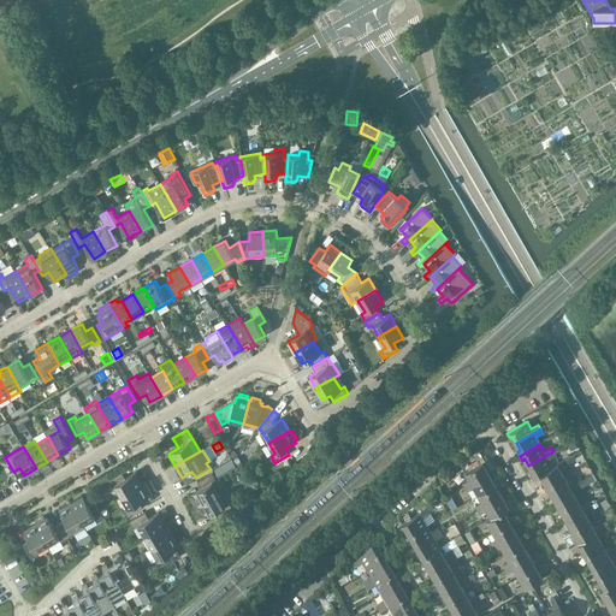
[(479,450),(474,454),(475,456),(478,460),(480,463),(485,461),(483,456),(479,450)]
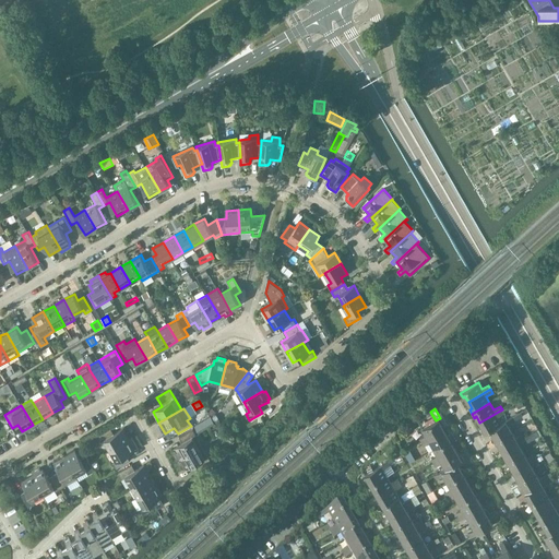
[(490,430),(501,424),(501,423),(498,417),(504,413),(502,409),(479,423),(483,428),(482,429),(484,435),(490,430)]
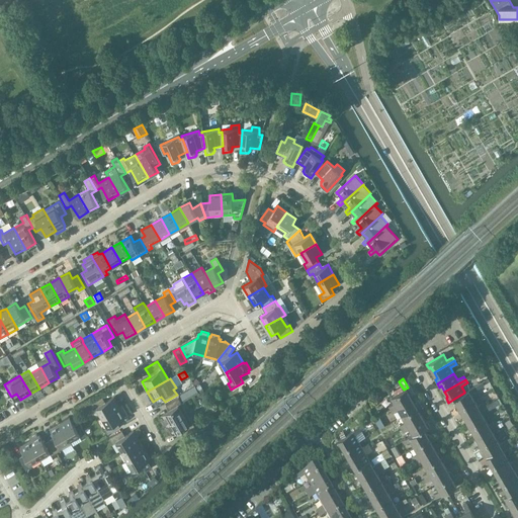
[(195,385),(180,395),(182,399),(197,390),(195,385)]
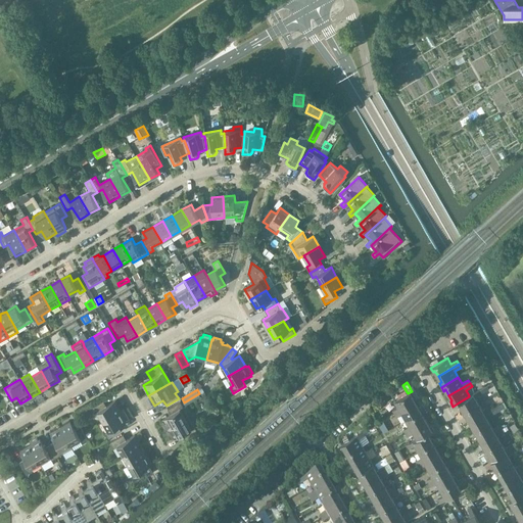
[(462,413),(479,403),(475,397),(481,393),(480,390),(479,390),(469,395),(469,396),(459,402),(462,408),(460,409),(462,413)]
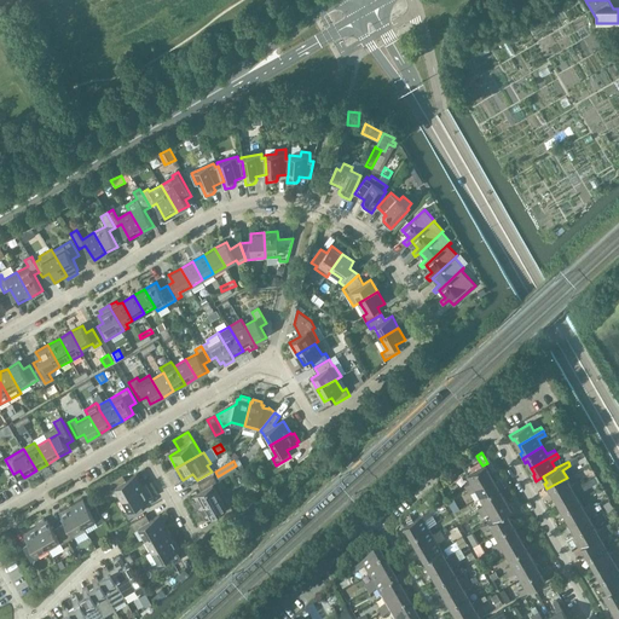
[(467,490),(492,475),(489,469),(491,468),(487,463),(482,466),(478,468),(473,472),(468,474),(473,481),(464,486),(467,490)]
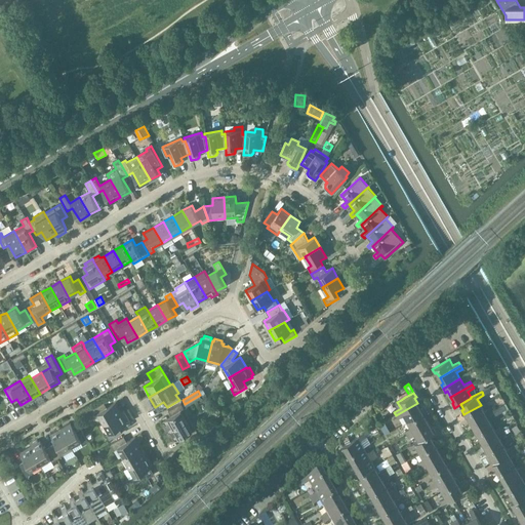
[(98,413),(104,423),(121,412),(116,403),(107,407),(104,402),(91,409),(94,415),(98,413)]
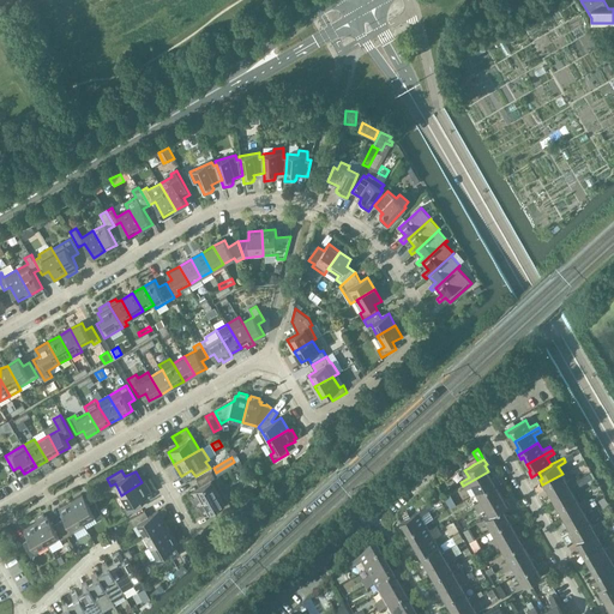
[(188,497),(194,506),(198,504),(222,489),(212,471),(198,480),(200,487),(191,492),(192,494),(188,497)]
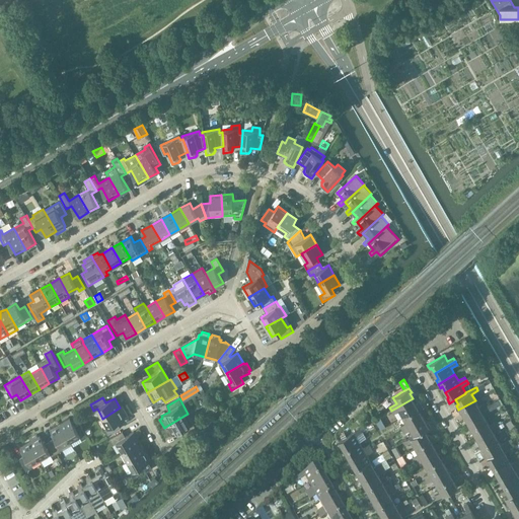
[(403,417),(420,406),(418,403),(416,404),(413,398),(391,411),(393,415),(399,411),(403,417)]
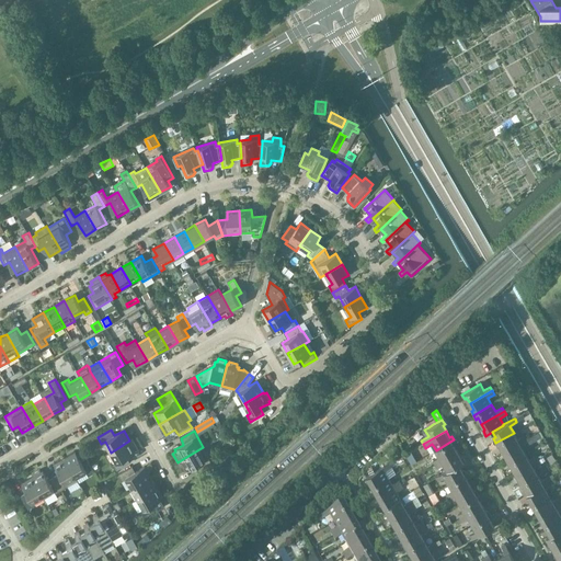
[(504,453),(526,439),(524,435),(517,439),(514,433),(495,443),(499,447),(501,446),(504,453)]
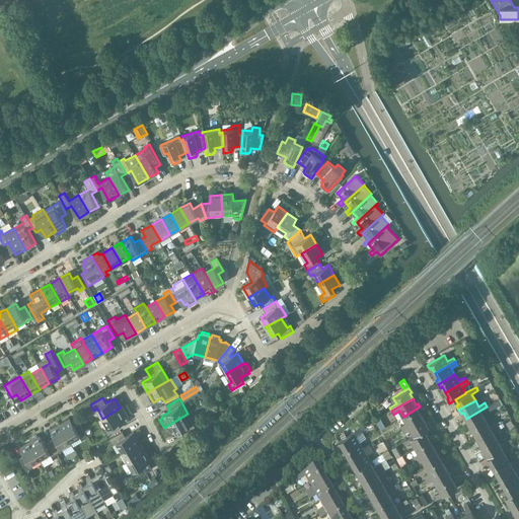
[(402,430),(424,418),(421,413),(423,411),(420,406),(403,417),(406,423),(400,427),(402,430)]
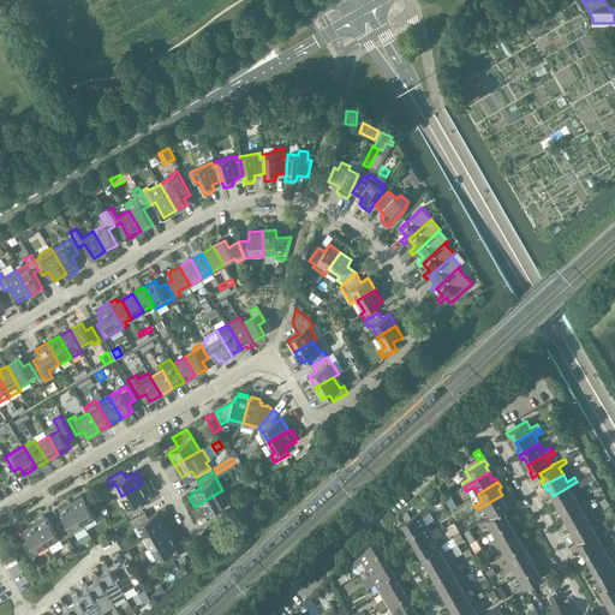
[(556,508),(577,496),(572,489),(579,485),(577,482),(553,496),(556,502),(554,503),(556,508)]
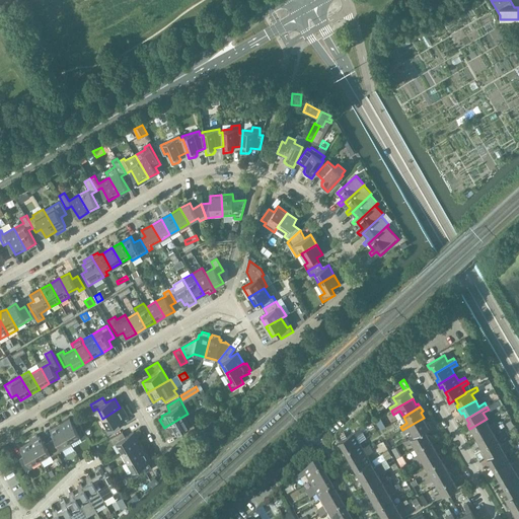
[(126,418),(120,408),(102,419),(108,428),(105,430),(108,435),(121,428),(118,423),(126,418)]
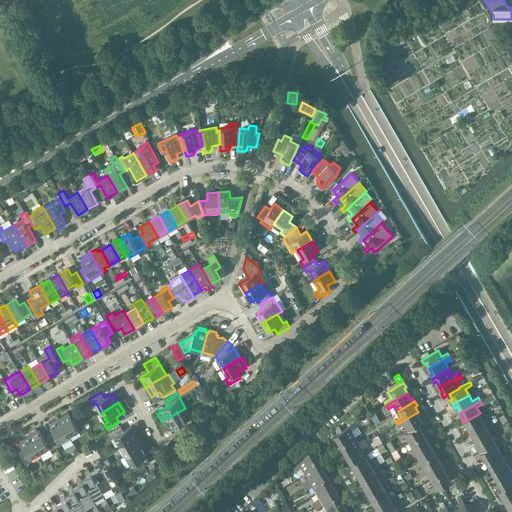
[(185,408),(165,420),(162,422),(167,430),(170,428),(171,430),(179,425),(182,430),(194,423),(185,408)]
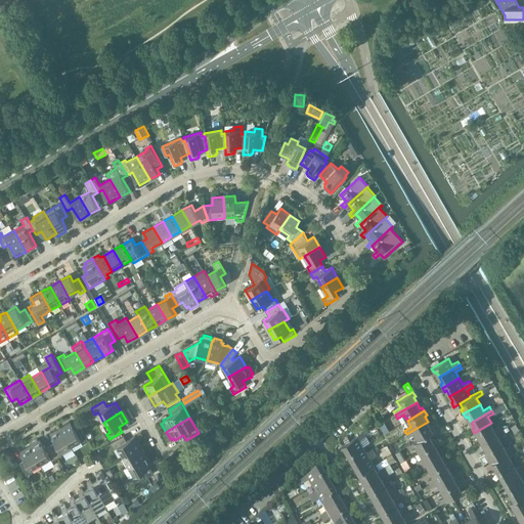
[(415,434),(419,440),(429,434),(435,430),(433,426),(431,427),(428,422),(406,434),(408,437),(415,434)]
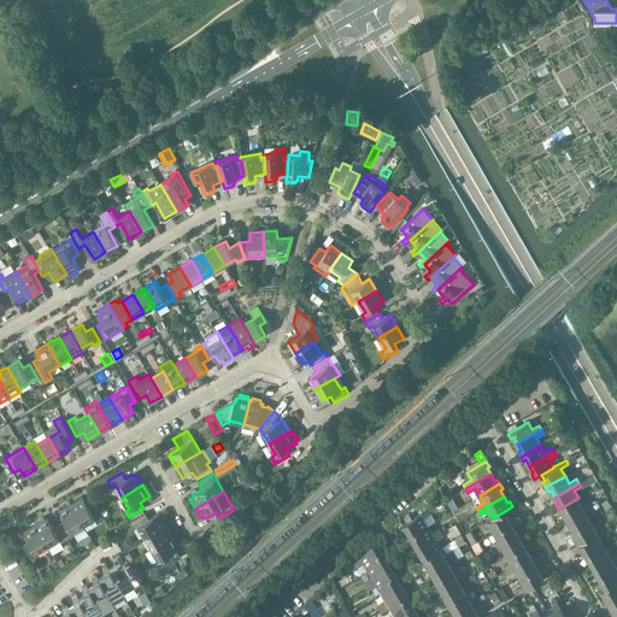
[(89,507),(83,498),(71,504),(83,526),(95,518),(98,522),(104,518),(95,504),(89,507)]
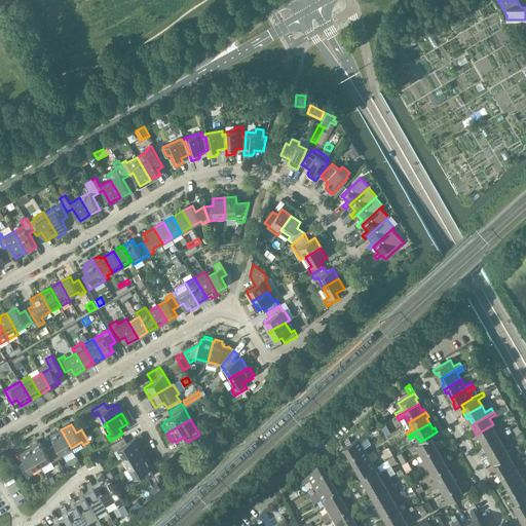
[(483,443),(504,430),(503,428),(502,427),(496,430),(493,424),(476,435),(478,439),(480,438),(483,443)]
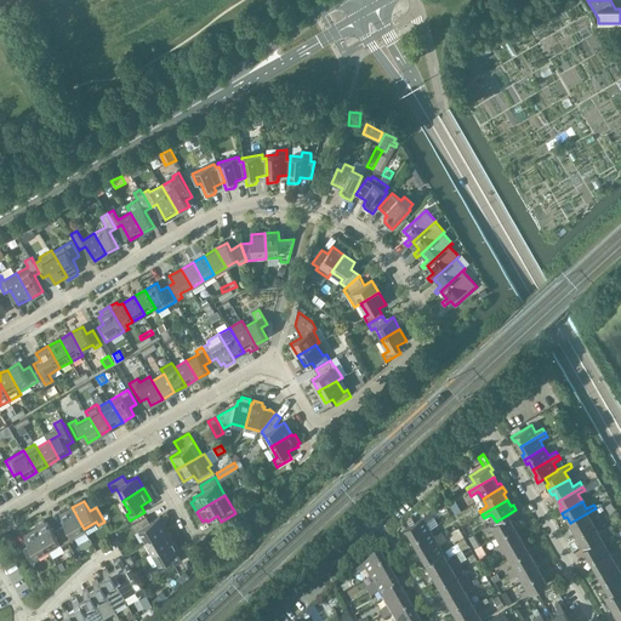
[(255,502),(250,507),(256,514),(262,510),(255,502)]
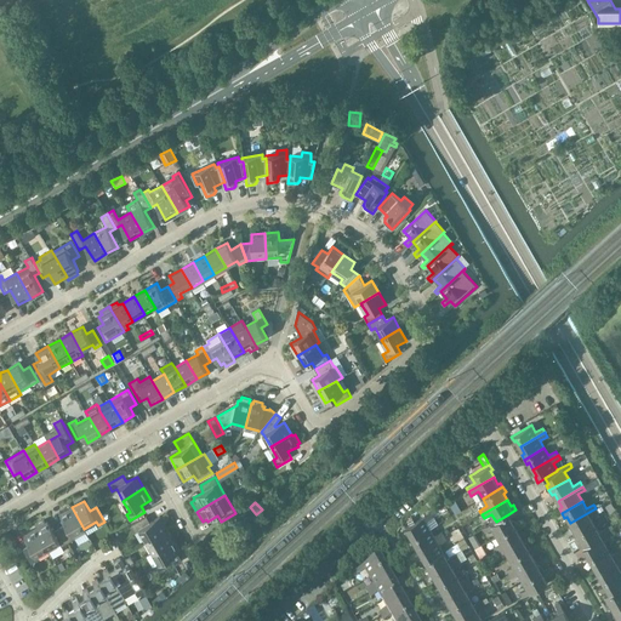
[(60,528),(68,542),(86,533),(84,529),(72,507),(60,514),(66,524),(60,528)]
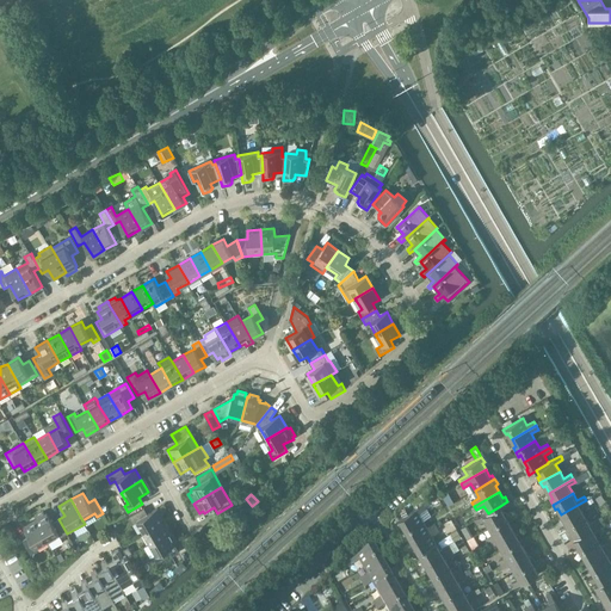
[(566,528),(585,516),(581,508),(588,505),(586,500),(561,514),(566,522),(563,523),(566,528)]
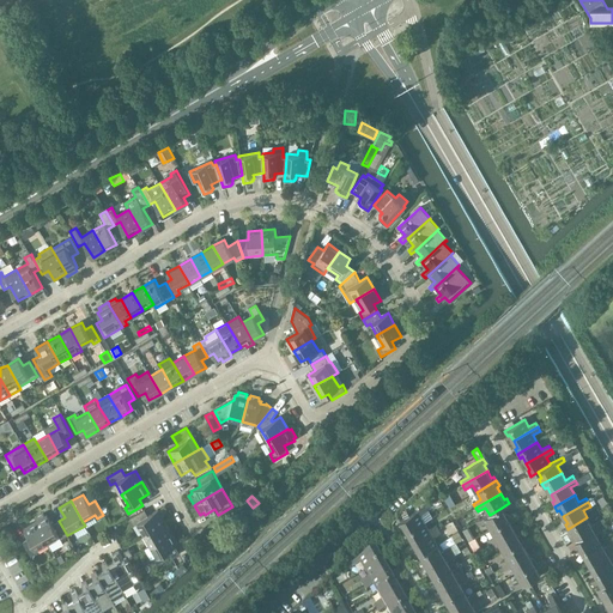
[(402,529),(405,534),(425,522),(420,515),(428,510),(425,507),(401,521),(405,528),(402,529)]
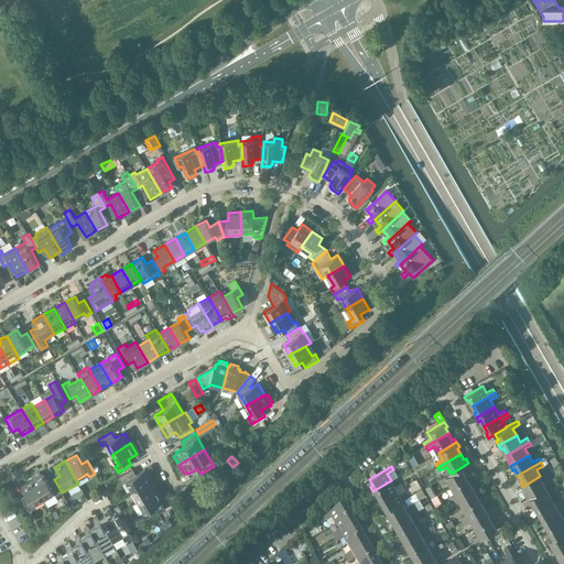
[(451,474),(438,479),(441,484),(447,480),(452,487),(469,476),(467,472),(465,473),(462,467),(451,474)]
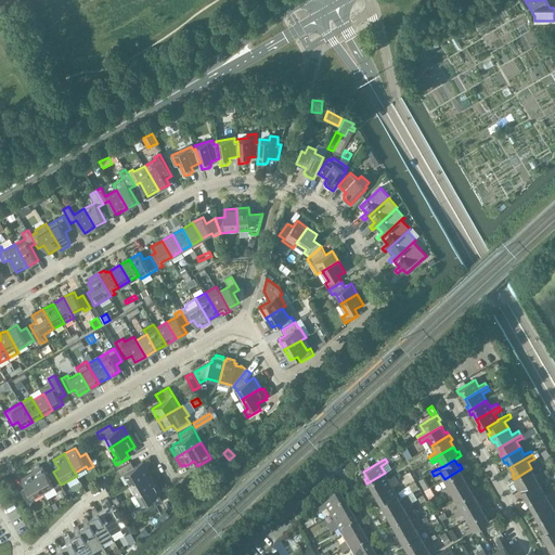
[(125,473),(131,483),(150,473),(143,462),(134,467),(131,462),(118,469),(121,475),(125,473)]
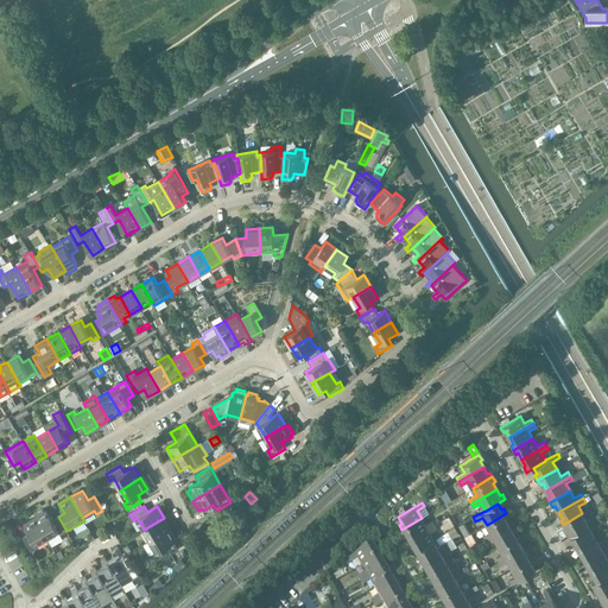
[(61,534),(67,531),(58,517),(52,520),(46,511),(44,512),(43,510),(36,514),(37,517),(35,517),(46,538),(58,531),(61,534)]
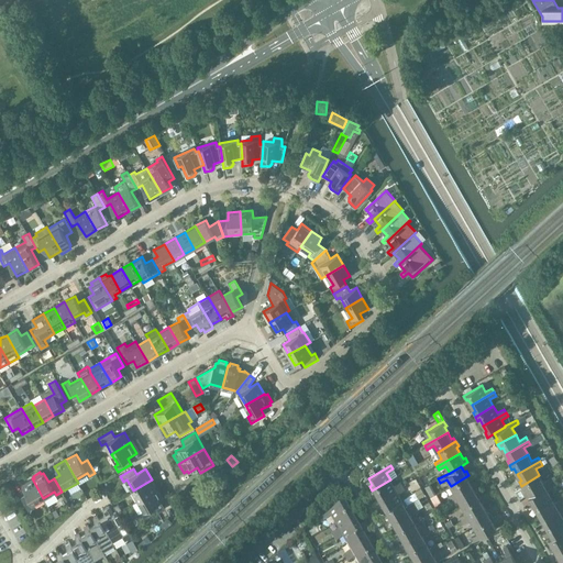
[(450,499),(473,486),(470,481),(472,479),(468,475),(451,486),(454,492),(448,496),(450,499)]
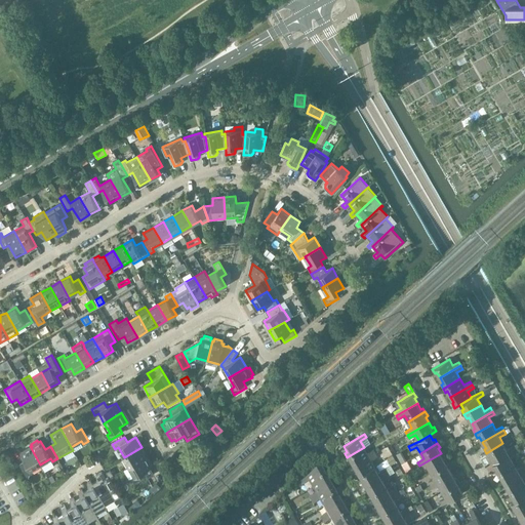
[(493,461),(515,449),(513,446),(507,449),(502,443),(486,453),(488,457),(490,456),(493,461)]
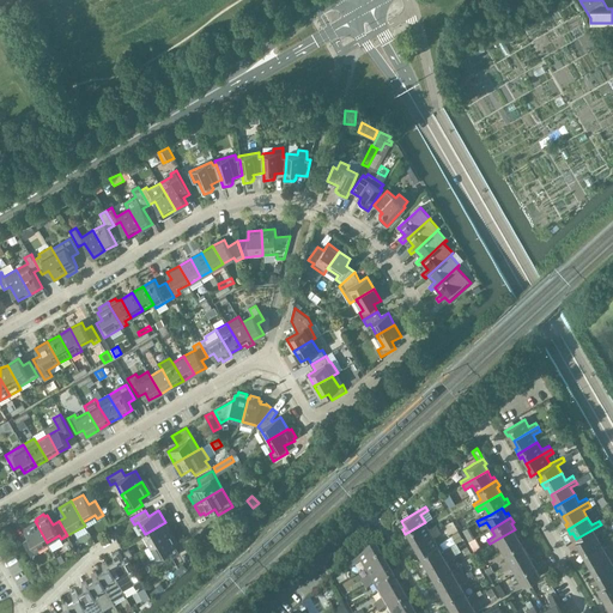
[(36,548),(47,542),(35,521),(24,528),(29,539),(23,542),(31,557),(38,553),(36,548)]
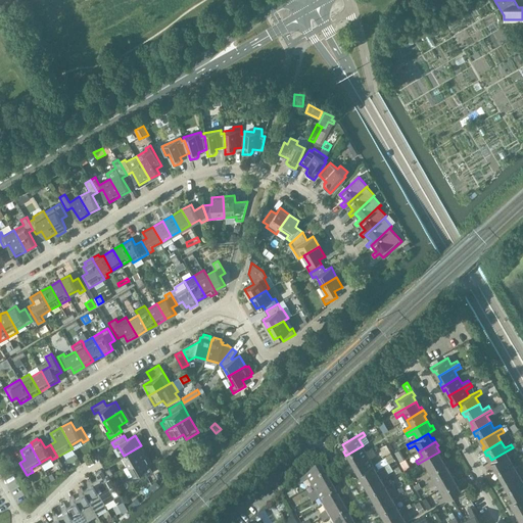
[(124,456),(129,465),(146,455),(141,445),(124,456)]
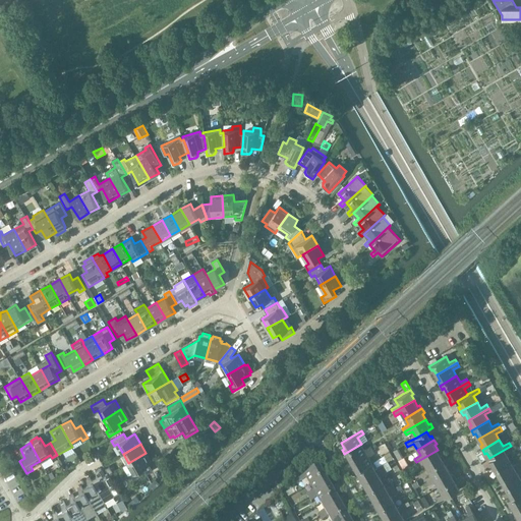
[(364,450),(361,444),(344,454),(346,457),(348,456),(352,462),(372,450),(370,446),(364,450)]
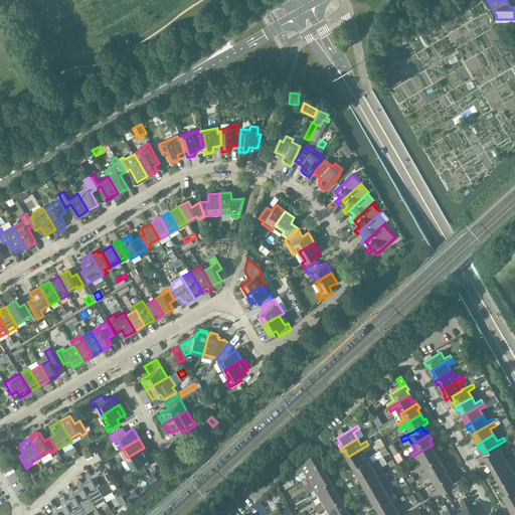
[(488,463),(504,454),(501,448),(507,444),(505,441),(484,453),(487,458),(485,459),(488,463)]
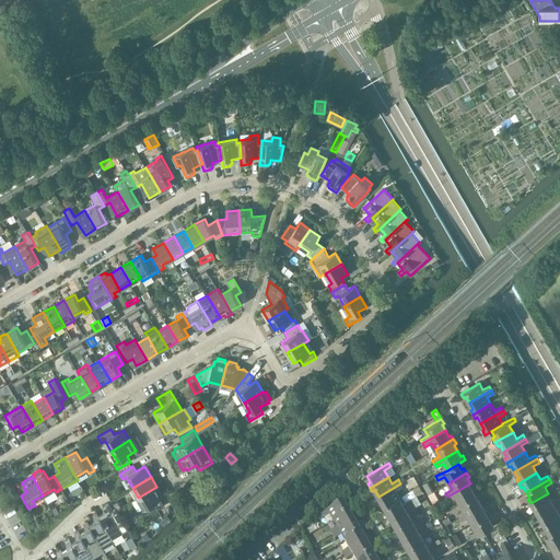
[(403,487),(400,483),(378,497),(382,502),(380,503),(382,508),(399,498),(396,491),(403,487)]
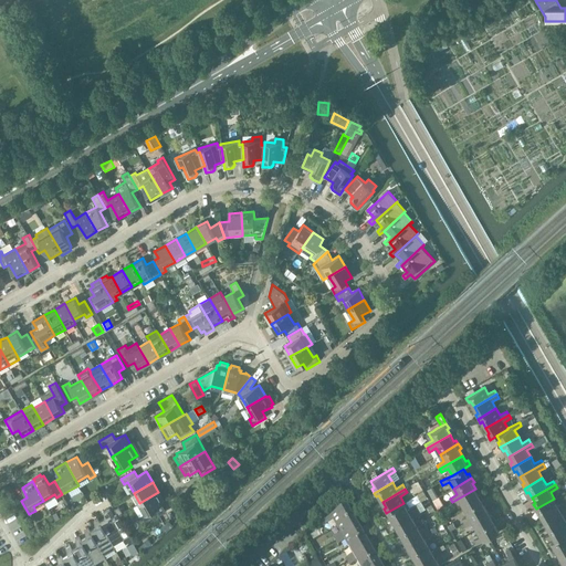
[(438,503),(446,499),(441,489),(433,493),(438,503)]
